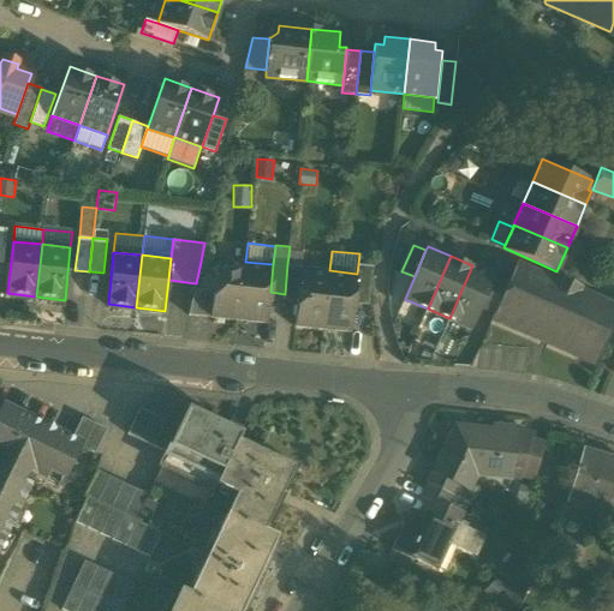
[(212,316),(239,318),(245,262),(218,258),(216,263),(216,268),(214,268),(213,274),(215,274),(214,289),(212,316)]
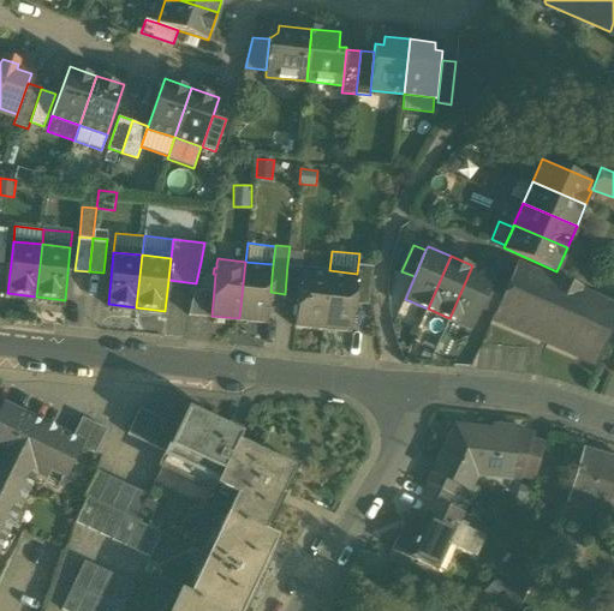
[(201,262),(196,283),(195,288),(214,289),(215,274),(213,274),(214,268),(216,268),(216,263),(201,262)]
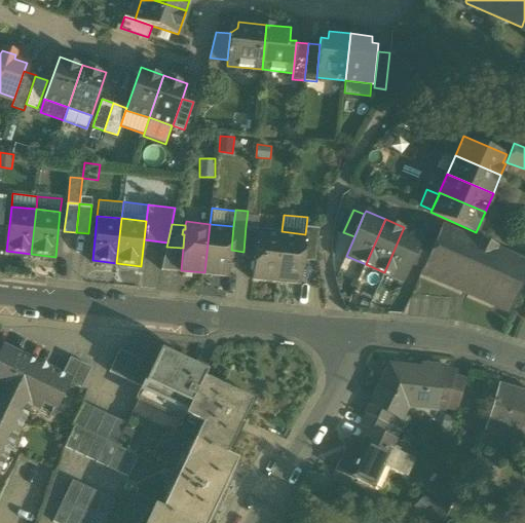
[(233,226),(210,224),(204,272),(228,275),(231,250),(233,226)]
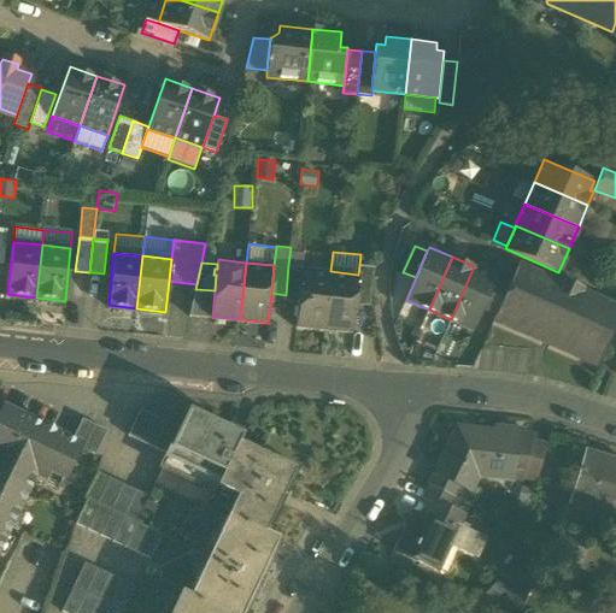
[(494,319),(597,364),(615,320),(615,305),(518,263),(509,287),(497,313),(494,319)]
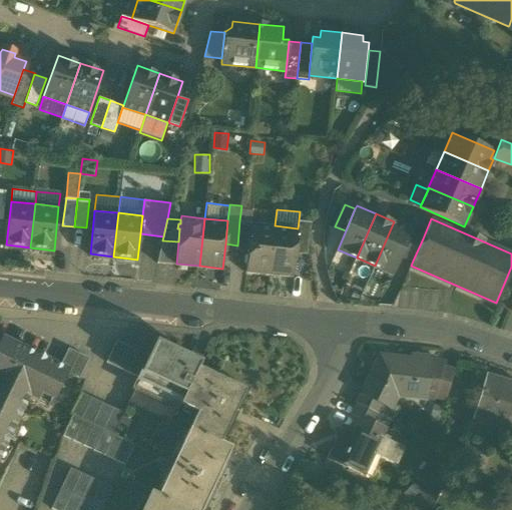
[(251,221),(239,220),(237,245),(236,250),(248,251),(251,223),(251,221)]
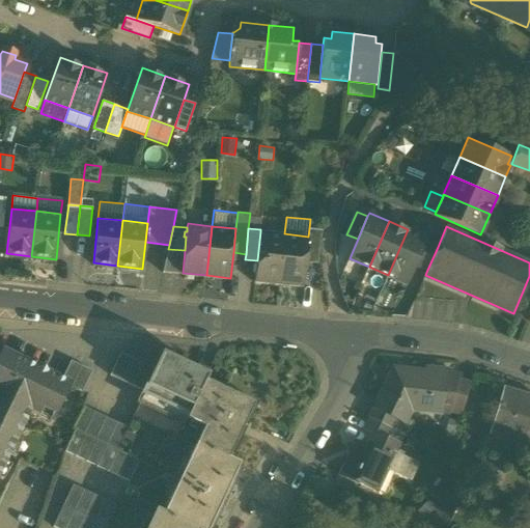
[(306,261),(318,262),(321,247),(324,229),(309,228),(308,237),(306,261)]
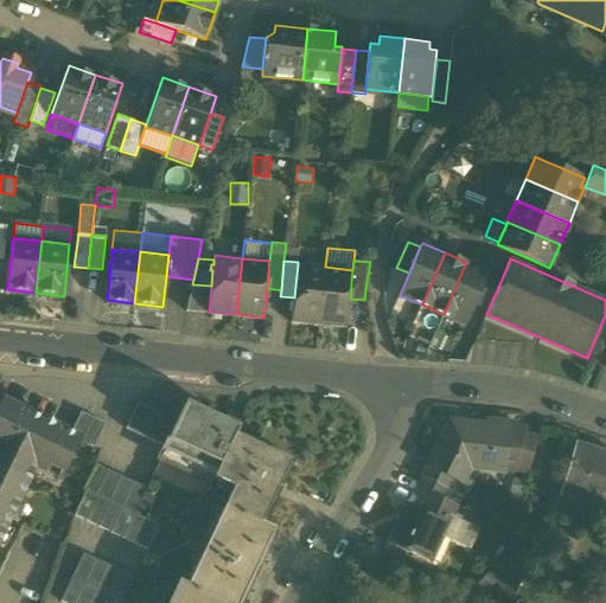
[(489,271),(466,262),(444,314),(466,324),(476,302),(488,276),(489,271)]
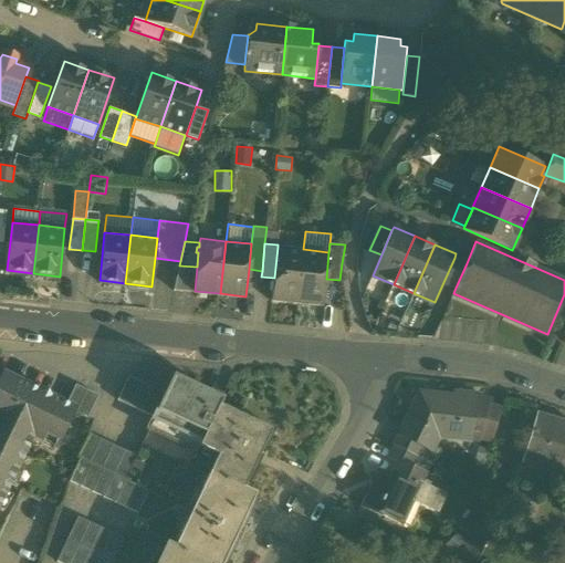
[(272,300),(297,302),(303,249),(278,247),(274,278),(272,300)]
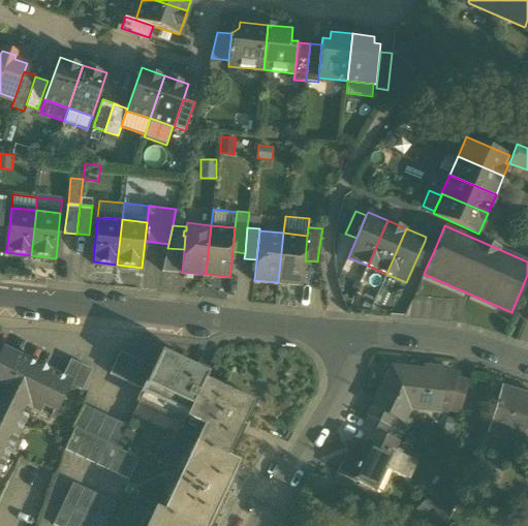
[(307,236),(283,233),(278,282),(302,285),(305,260),(307,236)]
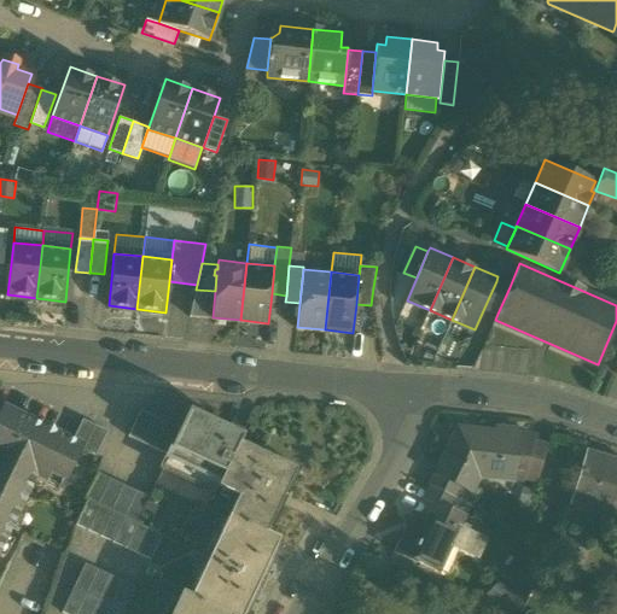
[(484,308),(498,314),(510,287),(496,281),(484,308)]
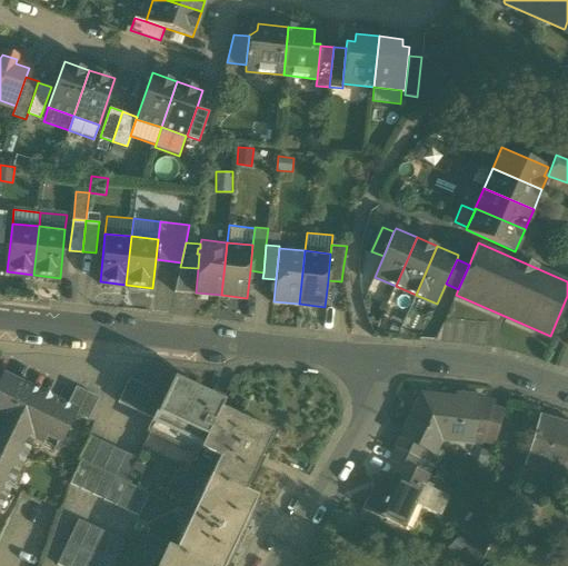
[(175,290),(196,293),(198,268),(180,267),(175,290)]
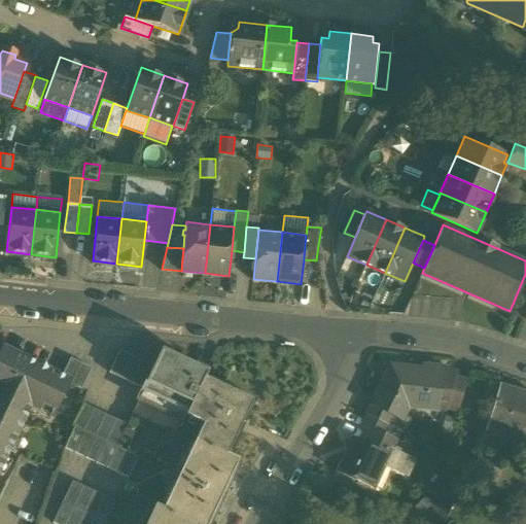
[(136,343),(131,354),(142,359),(153,364),(159,353),(136,343)]
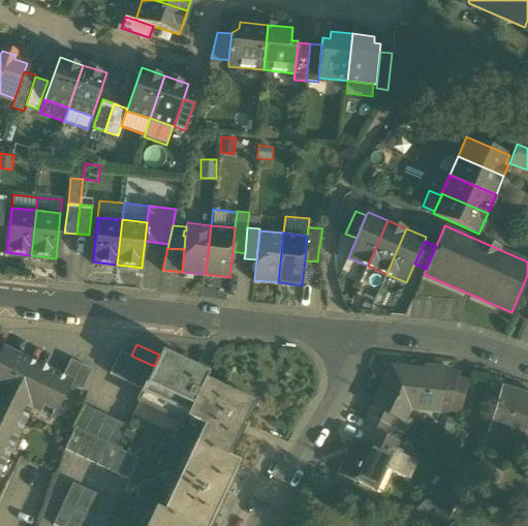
[(0,352),(0,395),(30,409),(51,420),(68,382),(61,378),(1,350),(0,352)]
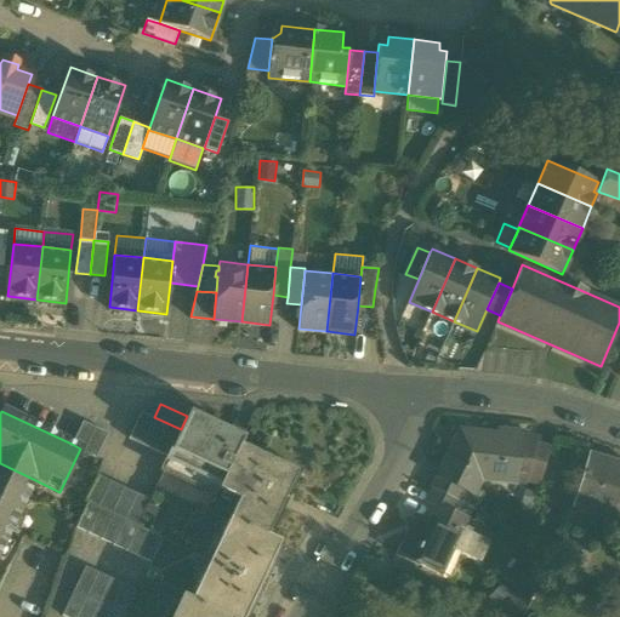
[(130,438),(142,444),(154,417),(142,411),(130,438)]
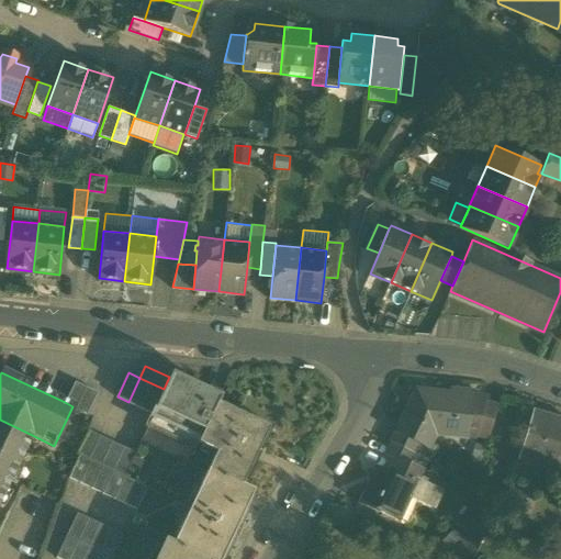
[(195,448),(198,444),(216,403),(220,397),(171,373),(169,377),(164,389),(153,413),(146,425),(148,426),(153,417),(170,425),(166,434),(195,448)]
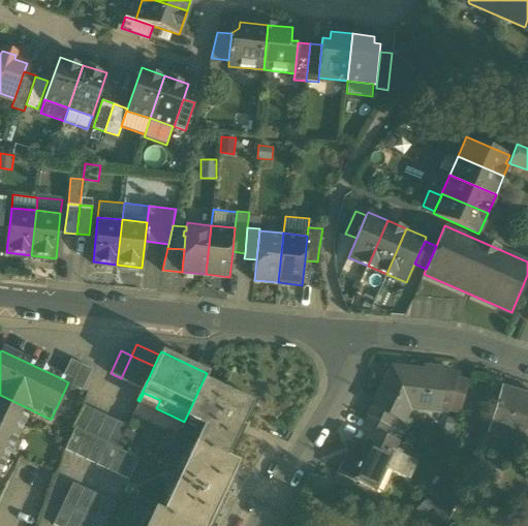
[(143,361),(131,356),(121,378),(132,383),(143,361)]
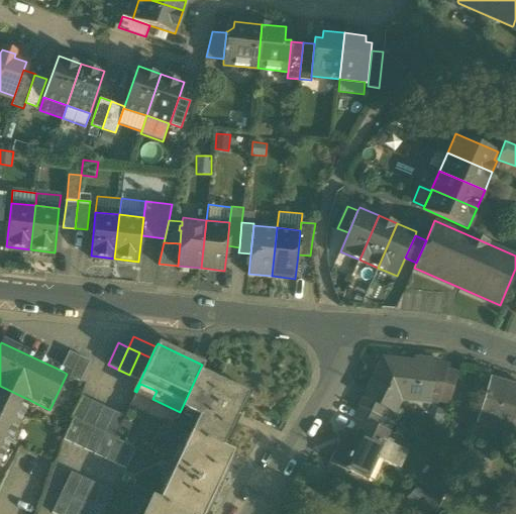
[(67,374),(80,380),(90,360),(69,349),(60,370),(67,374)]
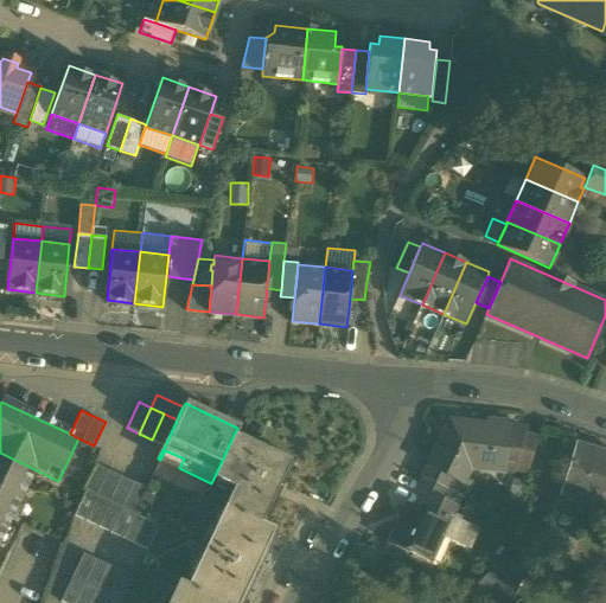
[(177,419),(164,414),(152,440),(165,446),(177,419)]
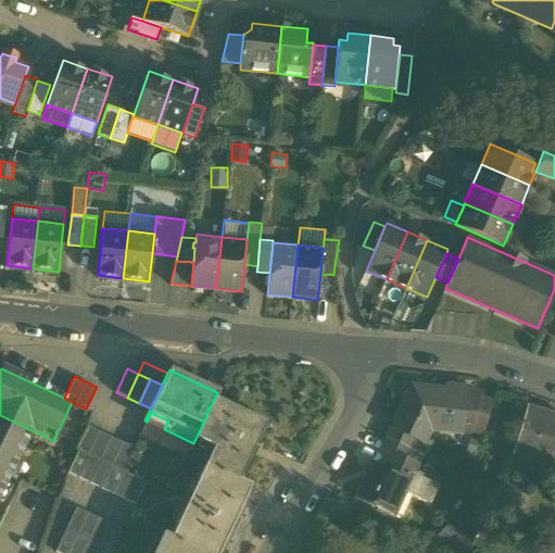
[(415,438),(424,442),(430,427),(463,431),(463,429),(468,389),(468,388),(445,386),(445,389),(413,386),(402,409),(407,411),(399,429),(399,430),(415,438)]
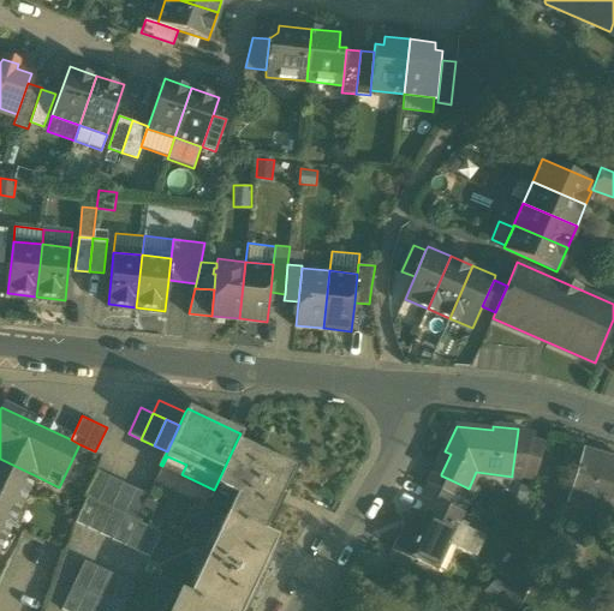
[(512,474),(522,475),(529,442),(530,442),(531,432),(518,430),(512,474)]
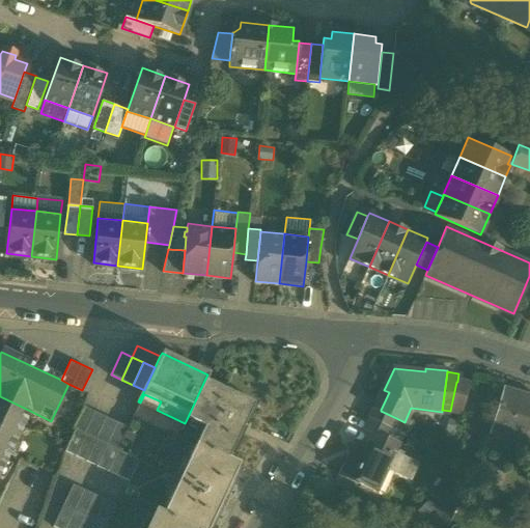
[(254,405),(230,454),(234,456),(259,403),(211,380),(208,383),(254,405)]
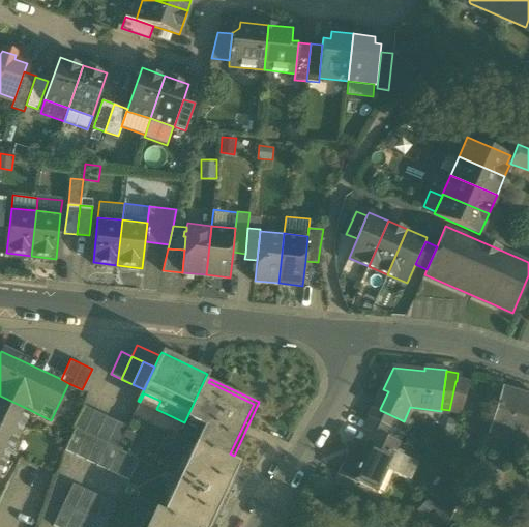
[(208,382),(204,380),(186,418),(190,419),(204,426),(197,441),(196,443),(228,459),(230,454),(254,404),(208,382)]
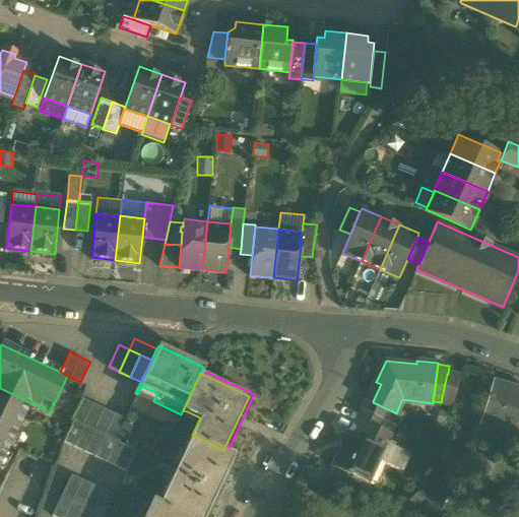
[(441,402),(452,405),(460,377),(448,374),(447,374),(441,402)]
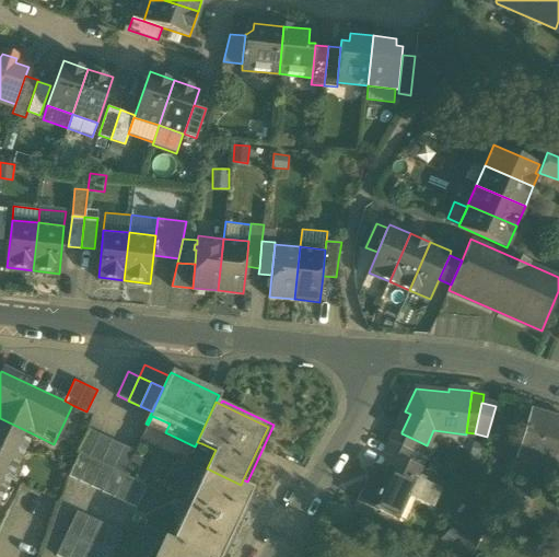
[(558,417),(532,408),(520,448),(558,461),(558,417)]
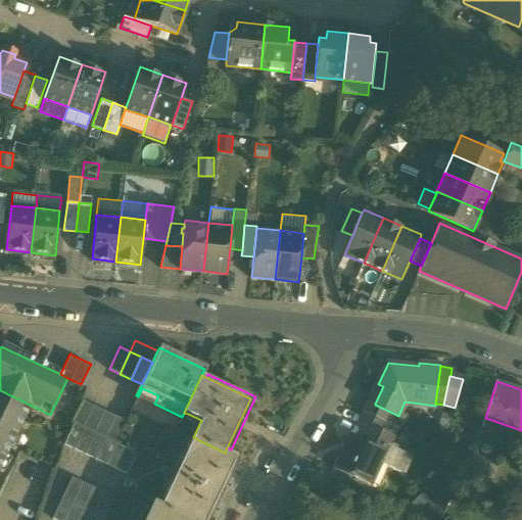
[(138,396),(154,404),(158,395),(142,388),(138,396)]
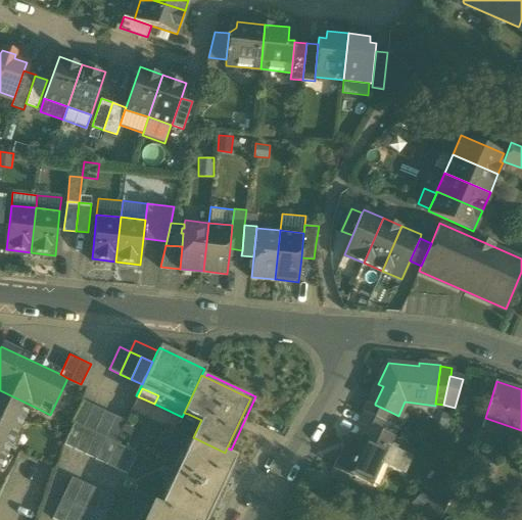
[(0,390),(0,404),(25,416),(30,405),(0,390)]
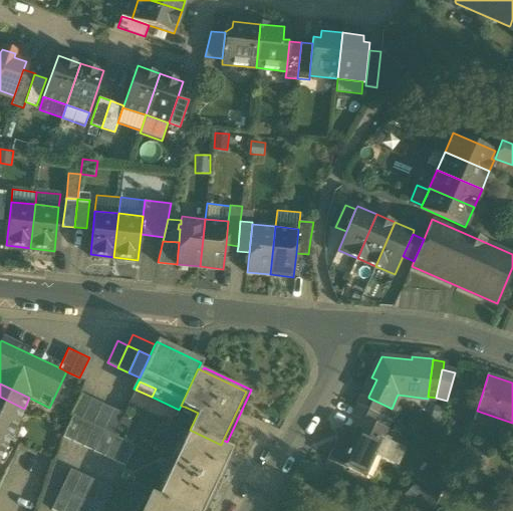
[(73,416),(81,420),(91,398),(81,393),(71,415),(73,416)]
